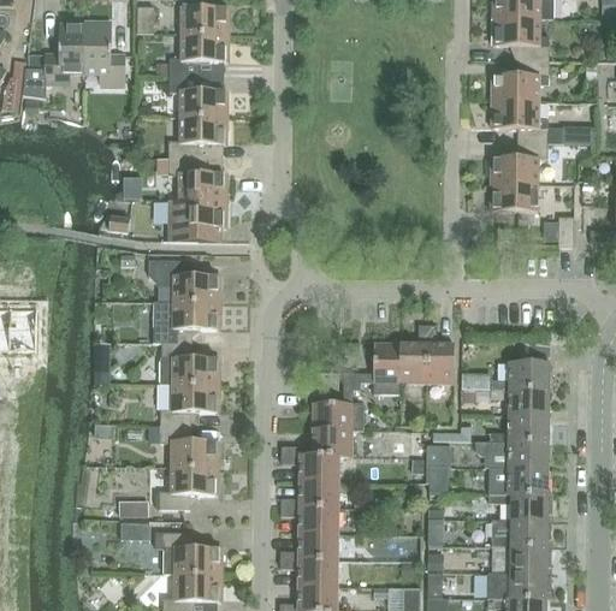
[(492,0),(492,18),(540,18),(552,18),(552,0),(492,0)]
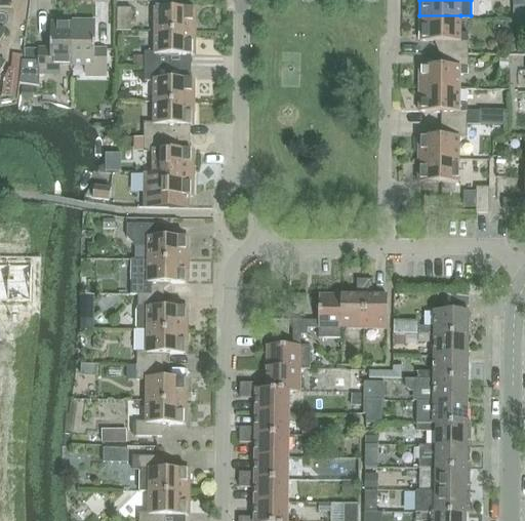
[(116,28),(131,28),(131,5),(117,5),(116,28)]
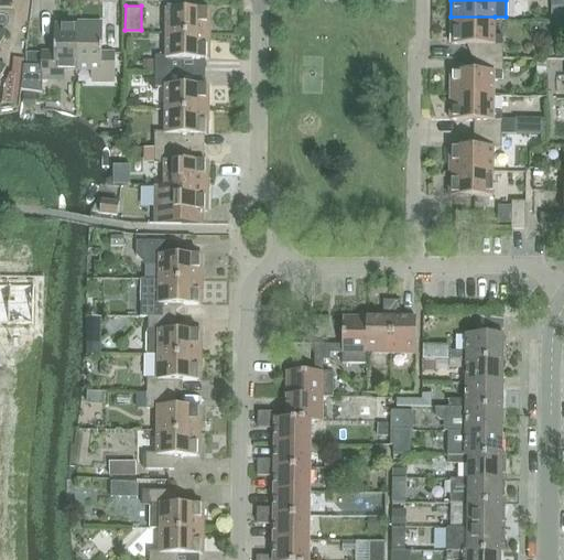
[(166,6),(165,30),(209,31),(209,7),(166,6)]
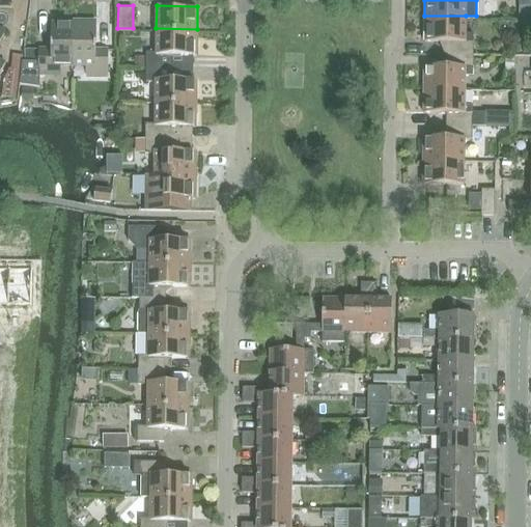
[(473,52),(473,38),(473,30),(466,30),(466,16),(424,16),(424,38),(447,39),(447,51),(473,52)]
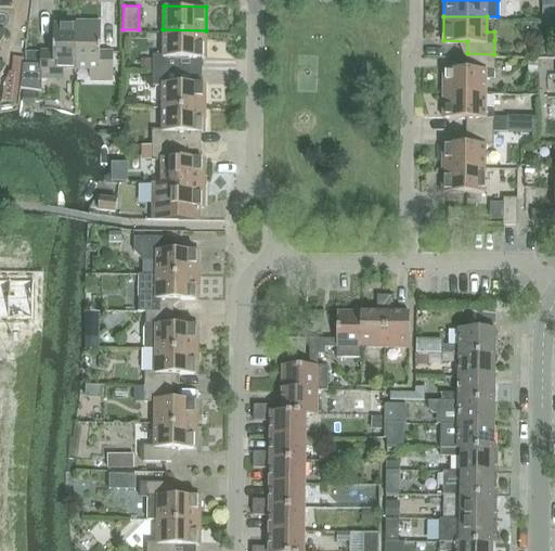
[(63,66),(76,66),(77,18),(76,18),(76,22),(54,22),(53,49),(40,48),(40,75),(63,75),(63,66)]
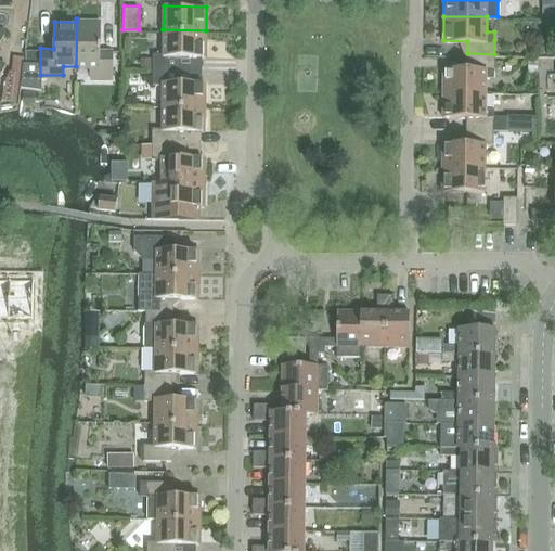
[(77,18),(76,66),(90,66),(90,75),(113,75),(113,49),(100,49),(100,20),(99,20),(99,22),(78,22),(78,18),(77,18)]
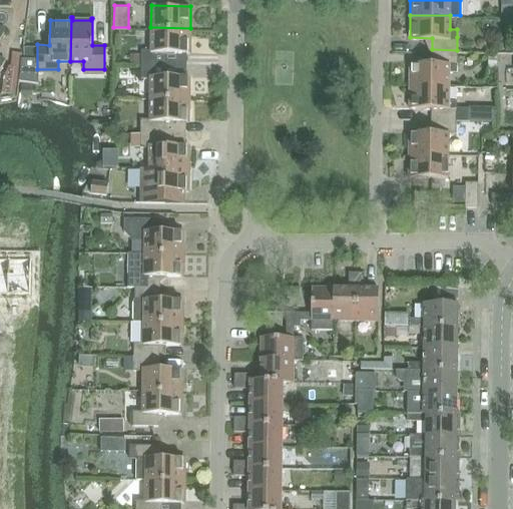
[(141,48),(141,62),(166,62),(166,50),(190,51),(190,28),(150,27),(150,48),(141,48)]
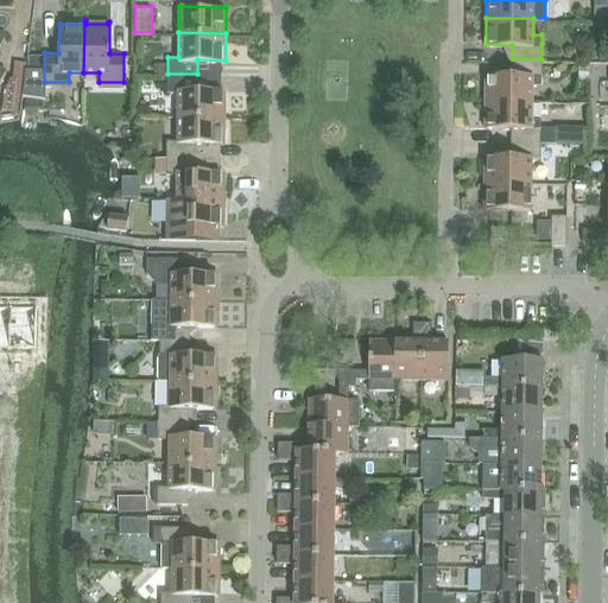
[(44,68),(44,54),(29,54),(29,67),(44,68)]
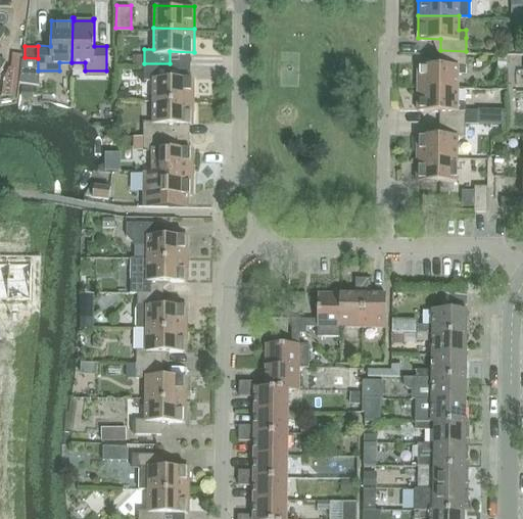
[(458,86),(458,72),(466,72),(466,51),(440,50),(440,62),(418,62),(417,86),(458,86)]
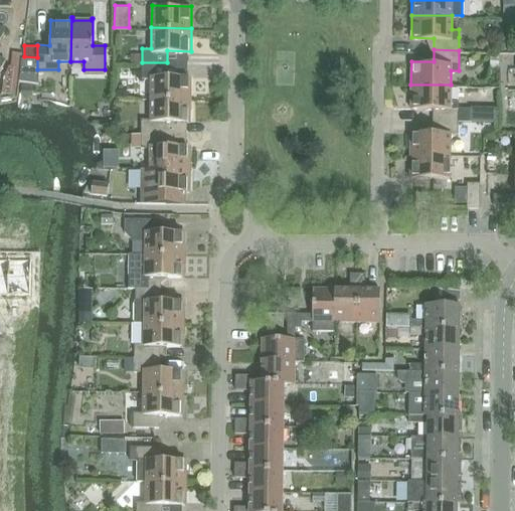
[(151,76),(151,98),(190,98),(191,75),(167,75),(167,62),(142,62),(142,76),(151,76)]
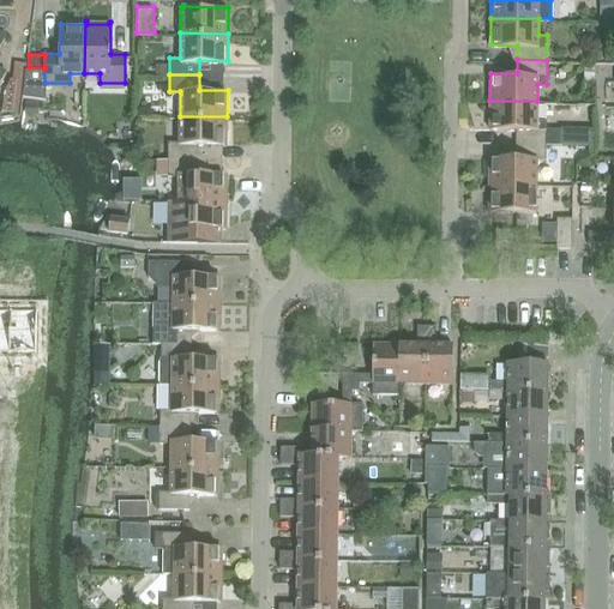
[(516,142),(546,143),(560,143),(561,127),(547,127),(547,118),(537,118),(537,101),(489,101),(489,127),(516,127),(516,142)]
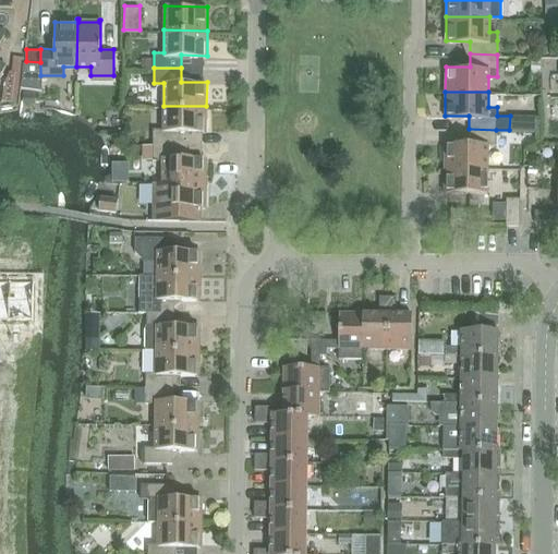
[(153,128),(153,143),(180,143),(180,130),(206,131),(206,106),(164,106),(162,128),(153,128)]
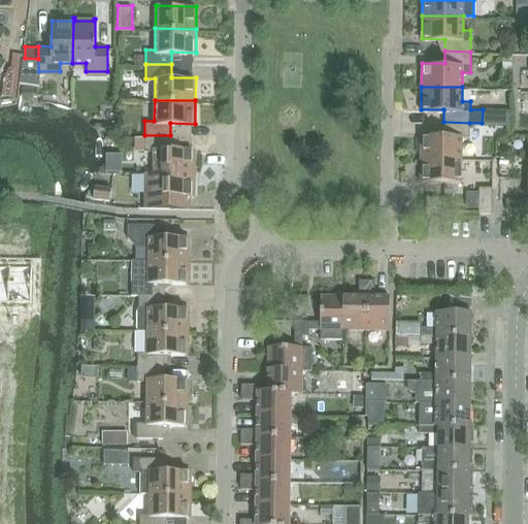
[(496,123),(509,123),(509,107),(496,107),(496,123)]
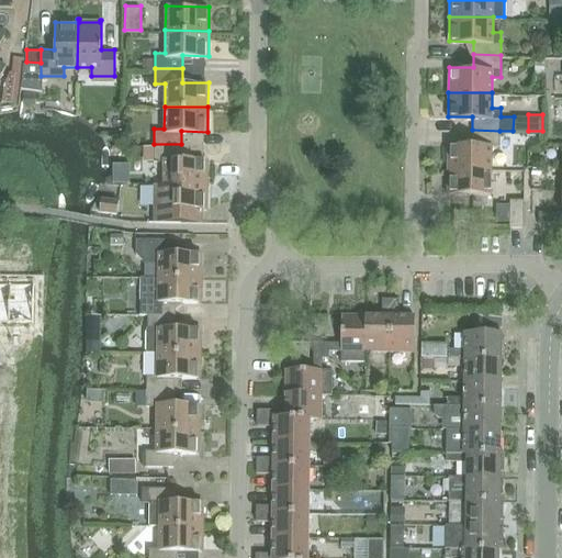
[(499,144),(499,131),(472,130),(472,143),(448,143),(447,167),(491,168),(491,144),(499,144)]
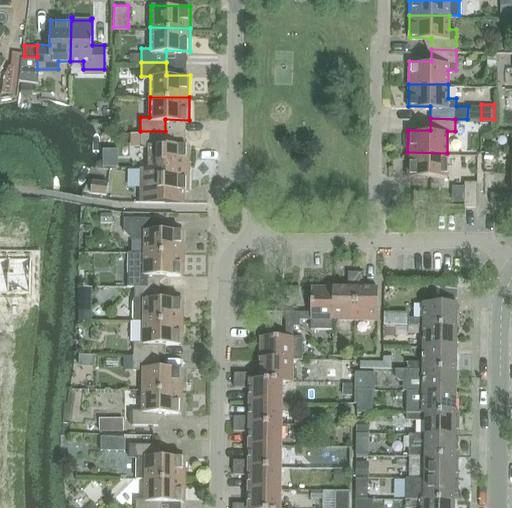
[(149,145),(149,165),(188,166),(189,144),(165,143),(165,131),(140,131),(140,145),(149,145)]
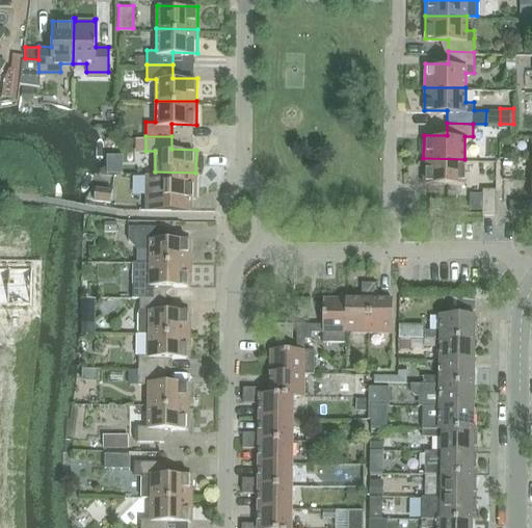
[(464,159),(423,158),(423,182),(464,182),(464,159)]
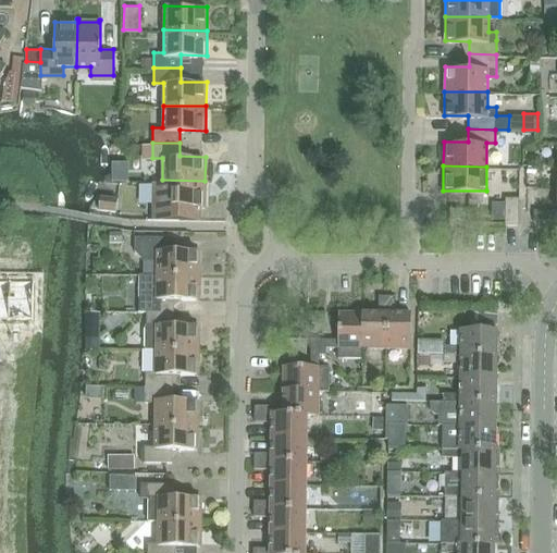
[(205,181),(162,180),(151,180),(151,218),(200,219),(200,205),(205,205),(205,181)]
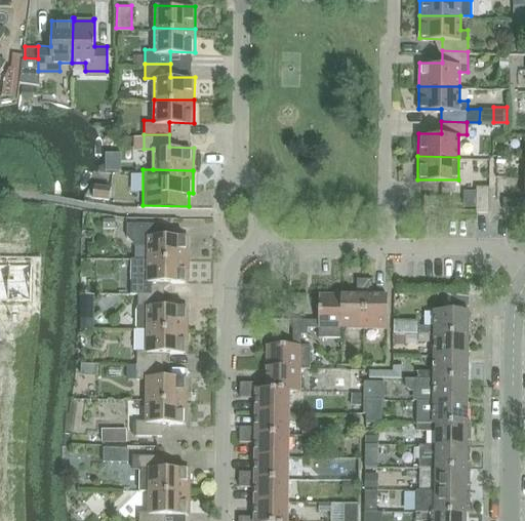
[(476,210),(489,210),(489,185),(476,185),(476,210)]
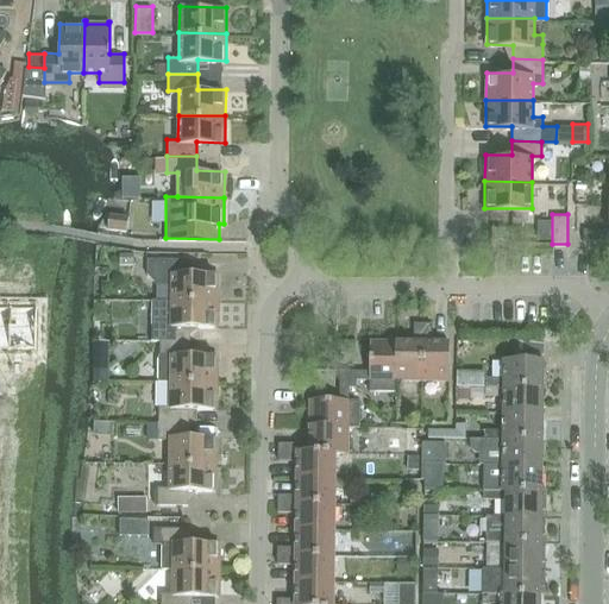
[(550,234),(550,218),(534,218),(535,236),(550,234)]
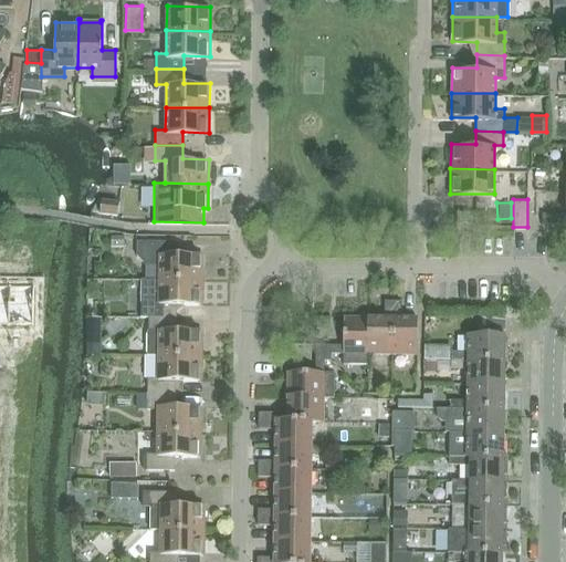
[(457,227),(460,227),(472,227),(472,210),(458,210),(457,227)]
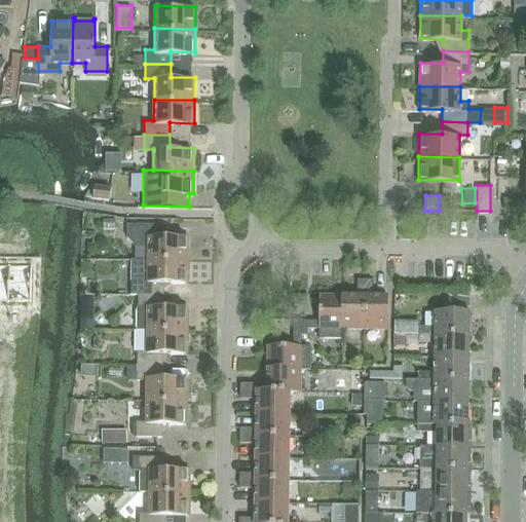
[(503,206),(525,206),(525,196),(503,196),(503,206)]
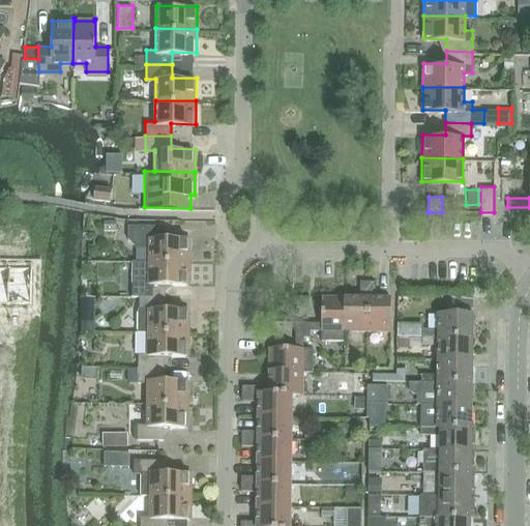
[(30,221),(16,221),(16,230),(30,230),(30,221)]
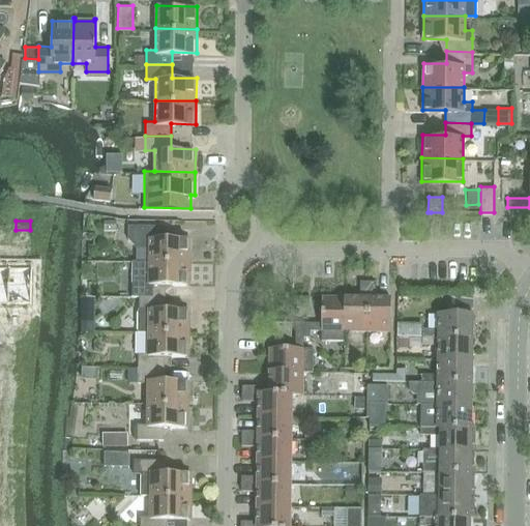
[(137,246),(149,246),(149,260),(190,260),(190,237),(166,236),(166,224),(127,224),(127,237),(137,246)]
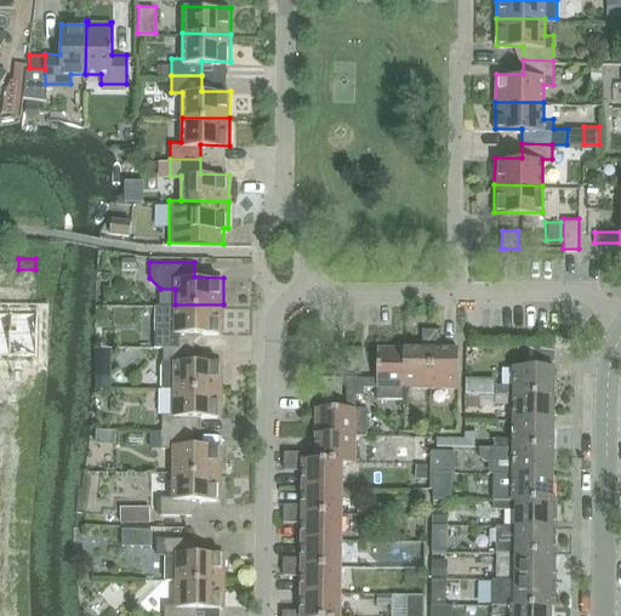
[(175,304),(155,304),(154,346),(163,346),(193,346),(193,331),(222,332),(223,304),(175,304)]
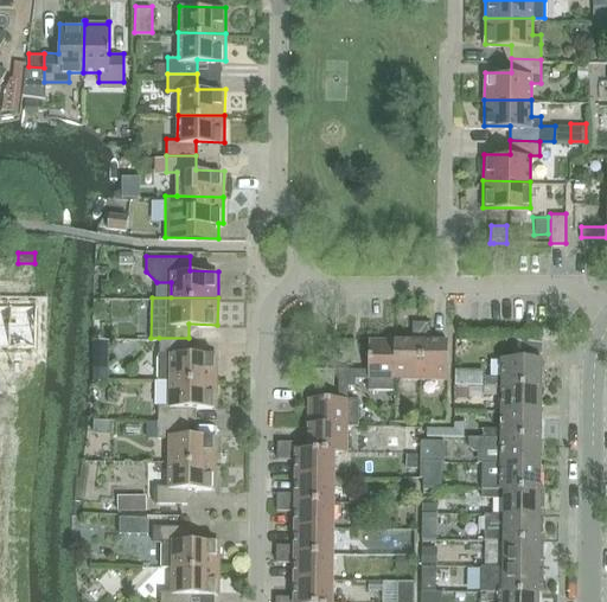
[(0,303),(0,346),(8,347),(10,305),(0,303)]
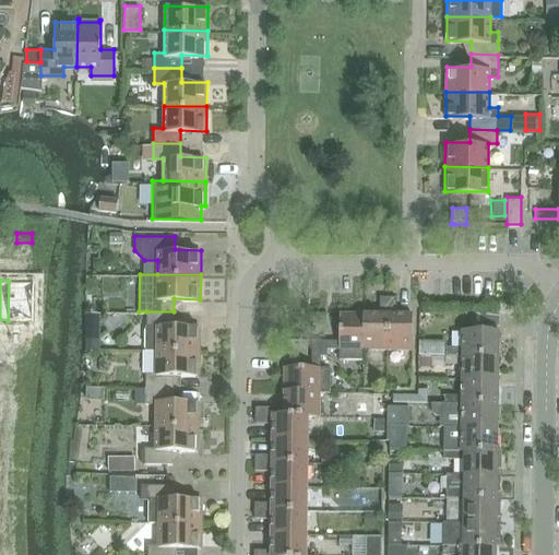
[(9,281),(8,320),(33,321),(33,320),(34,320),(34,281),(9,281)]
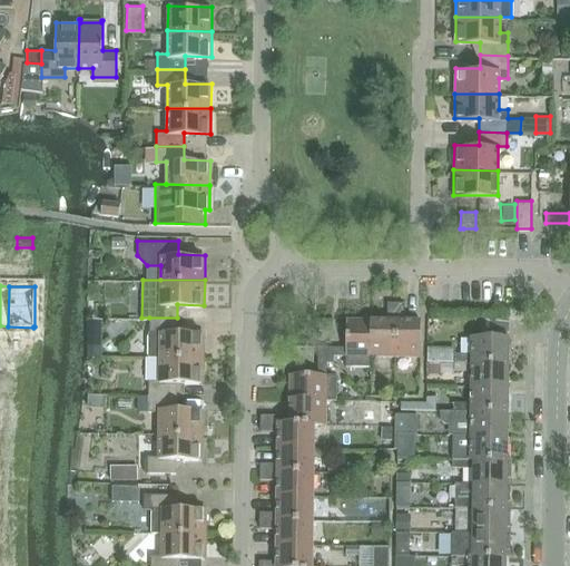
[(370,354),(371,354),(395,354),(395,301),(387,301),(386,318),(371,318),(370,354)]
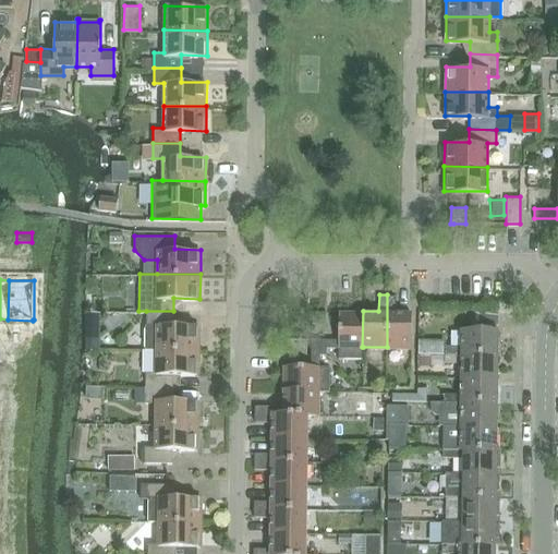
[(395,294),(387,294),(387,347),(411,347),(411,312),(395,312),(395,294)]
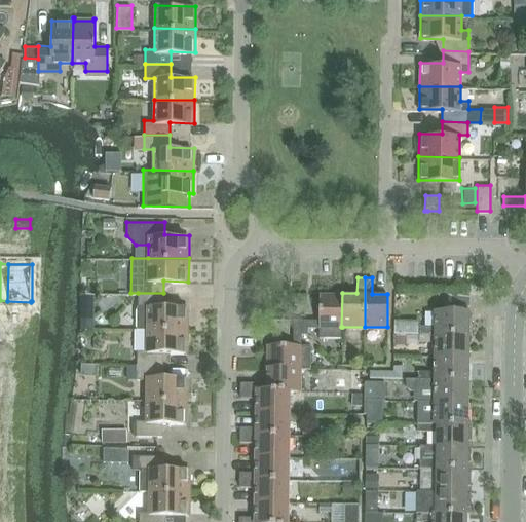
[(468,291),(445,291),(445,303),(468,303),(468,291)]
